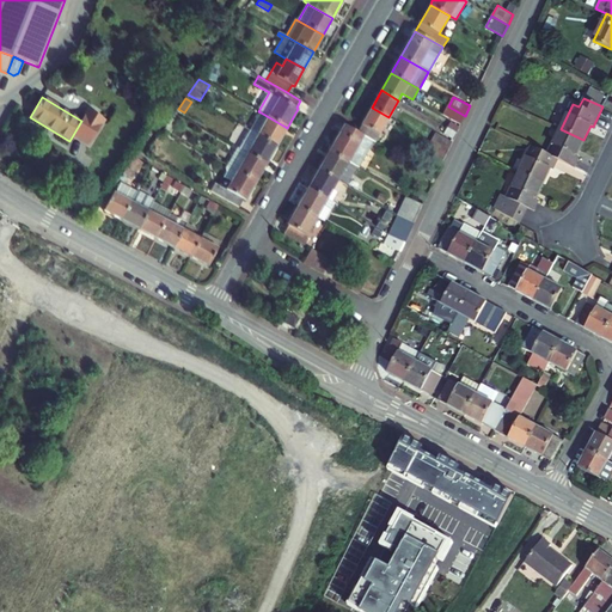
[(444,115),(460,124),(465,116),(448,106),(444,115)]
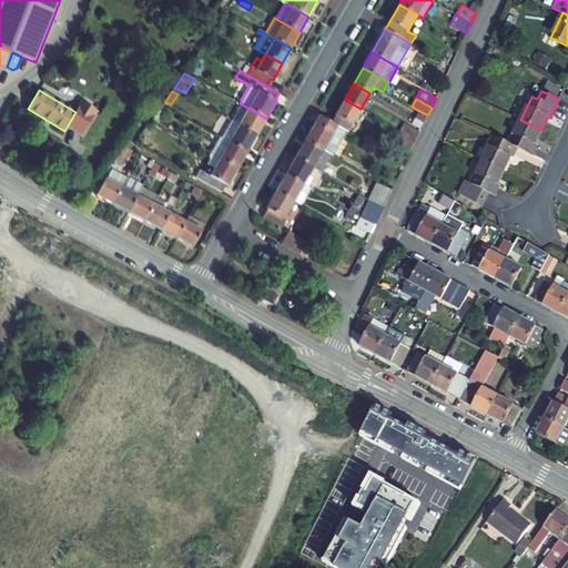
[(361,109),(345,100),(331,123),(346,131),(347,132),(361,109)]
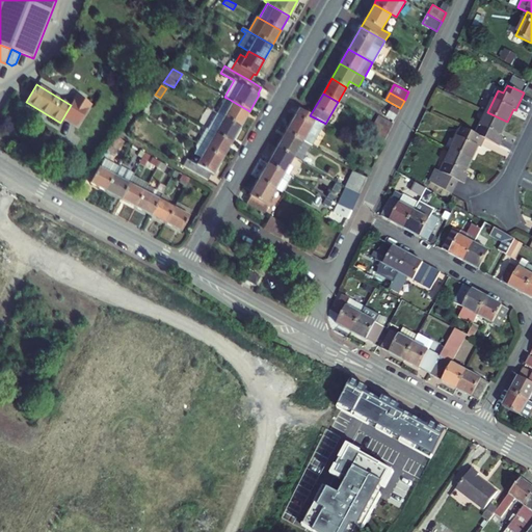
[(71,105),(63,117),(78,126),(91,104),(77,95),(71,105)]
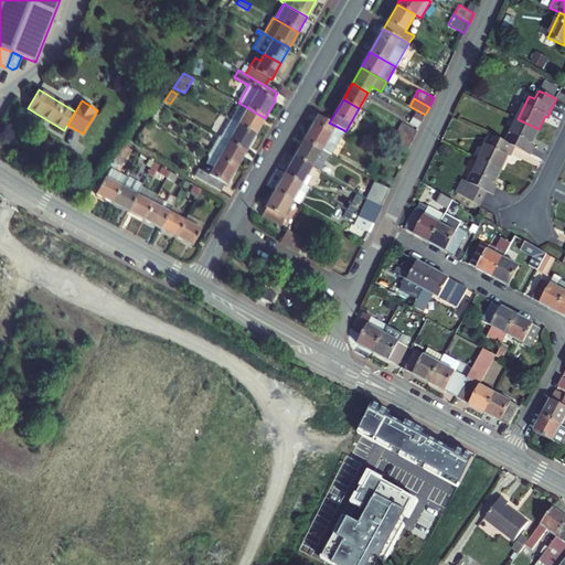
[(265,118),(241,104),(231,120),(255,135),(265,118)]
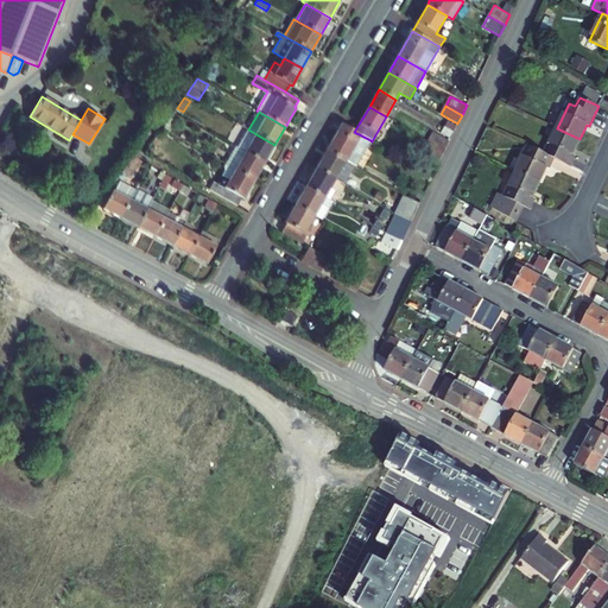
[(170,118),(164,127),(170,132),(176,121),(170,118)]
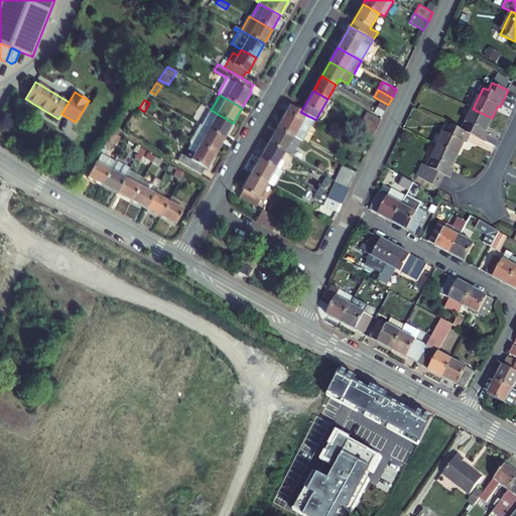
[(380,103),(377,108),(384,112),(387,108),(380,103)]
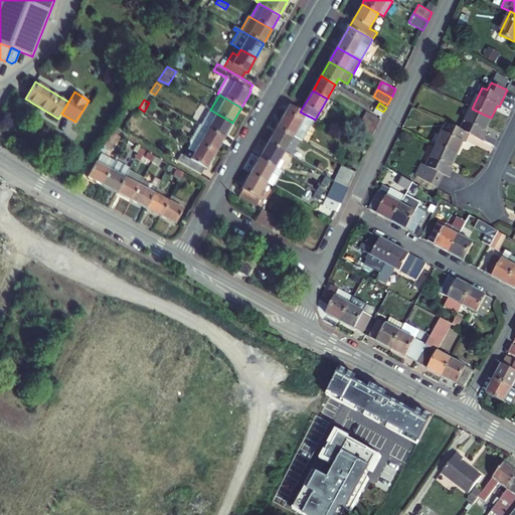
[(300,112),(290,105),(277,128),(300,141),(301,141),(314,119),(300,112)]
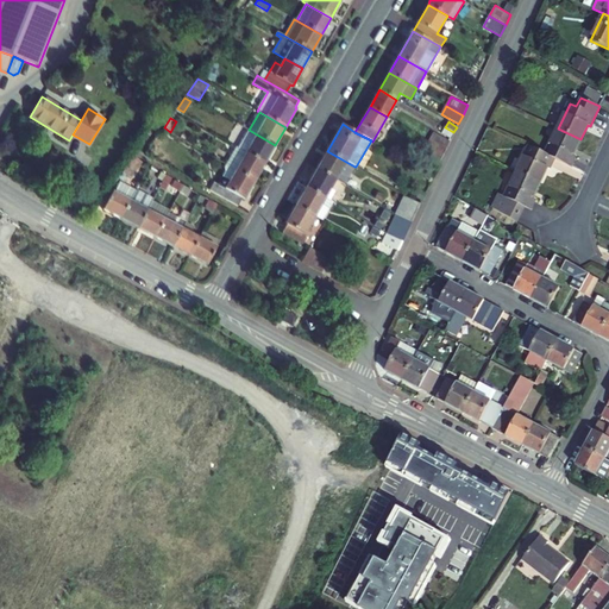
[(453,132),(445,127),(441,133),(450,138),(453,132)]
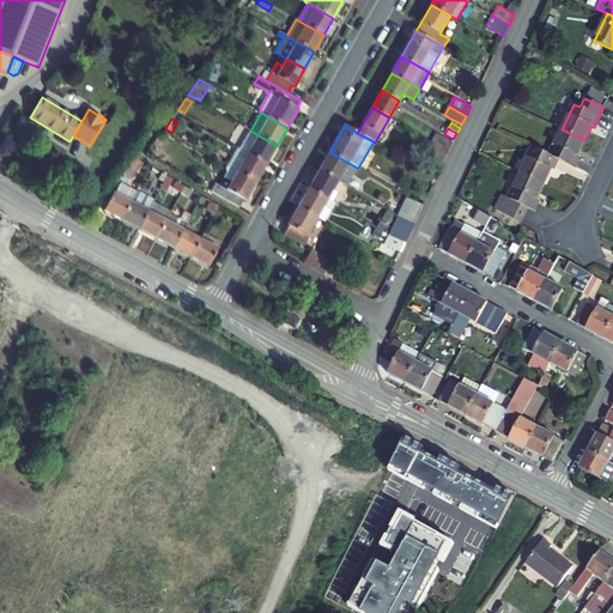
[(577,156),(584,140),(562,129),(548,155),(558,159),(575,168),(580,157),(577,156)]
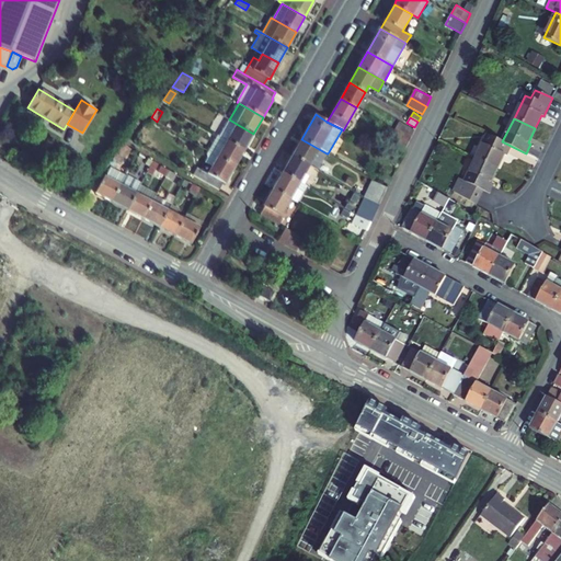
[(253,134),(229,119),(219,136),(244,150),(253,134)]
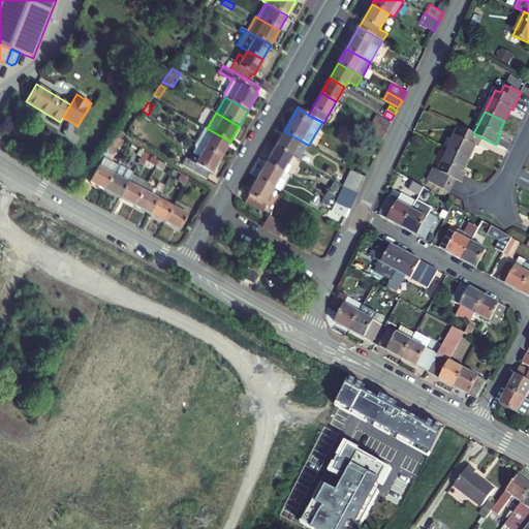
[(377,115),(373,122),(386,130),(391,123),(377,115)]
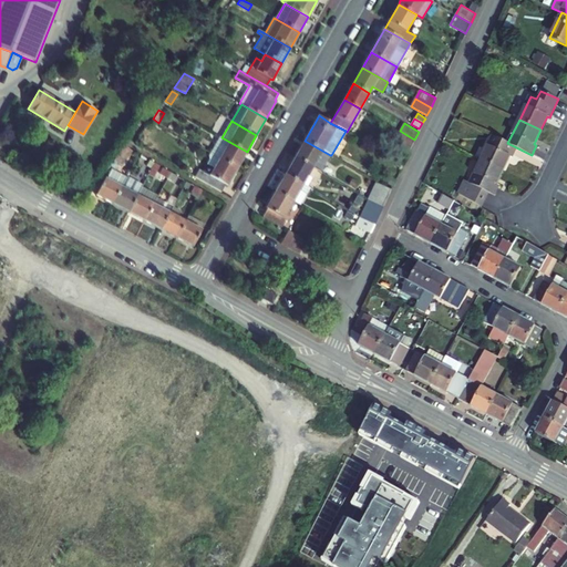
[(414,140),(400,131),(394,141),(410,150),(414,140)]
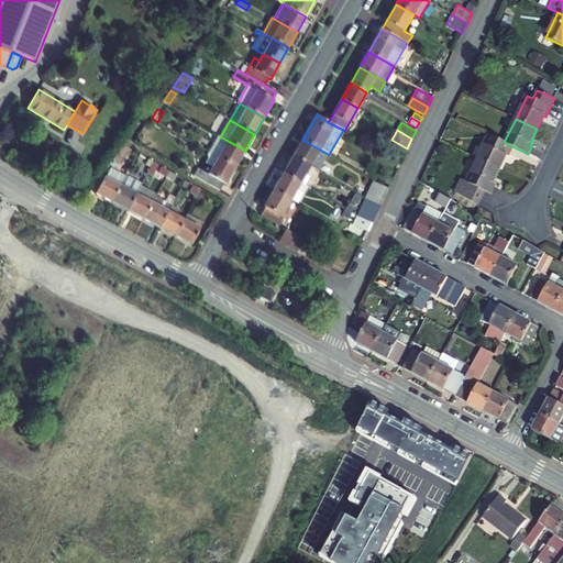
[(245,151),(220,136),(219,135),(209,153),(218,157),(235,167),(245,151)]
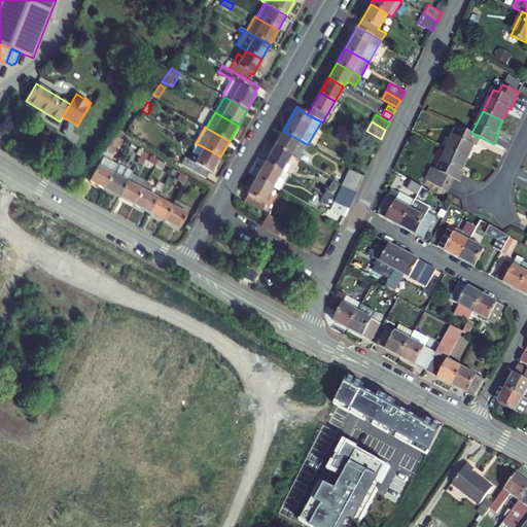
[(471,133),(458,127),(448,148),(467,159),(473,145),(476,146),(480,137),(471,133)]
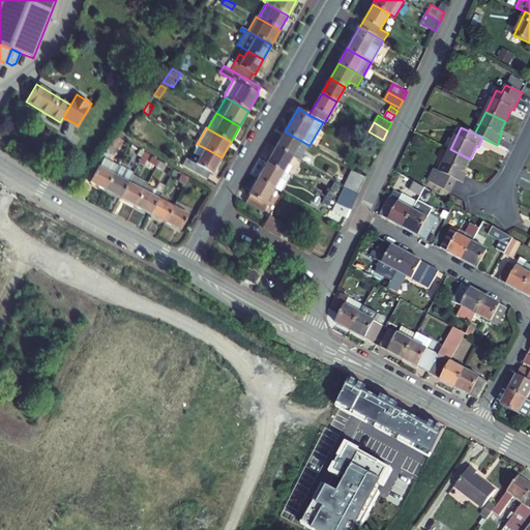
[(308,145),(285,131),(275,147),(292,156),(299,160),(308,145)]
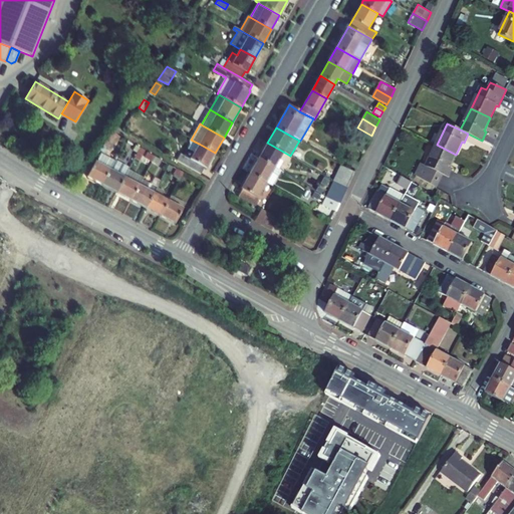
[(112,132),(103,146),(111,151),(120,137),(112,132)]
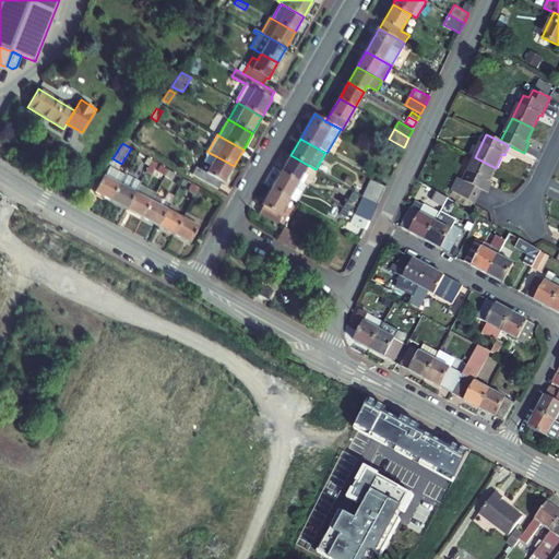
[(203,163),(211,167),(216,156),(207,152),(205,154),(206,157),(203,163)]
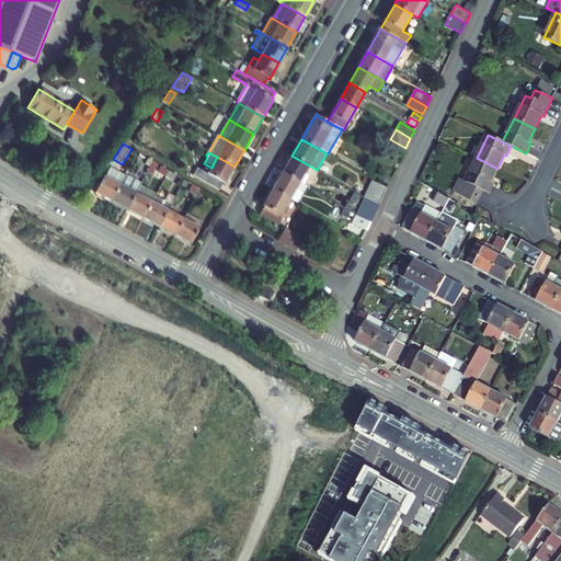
[(309,165),(292,156),(283,172),(299,182),(304,184),(309,176),(305,174),(309,165)]
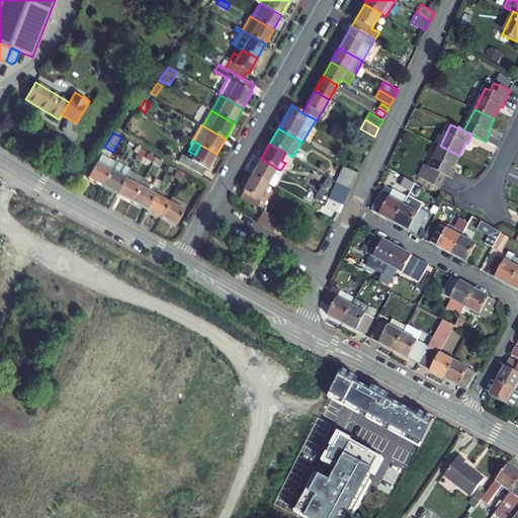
[(178,162),(202,175),(205,169),(207,170),(217,154),(200,145),(195,155),(188,151),(185,157),(182,155),(178,162)]
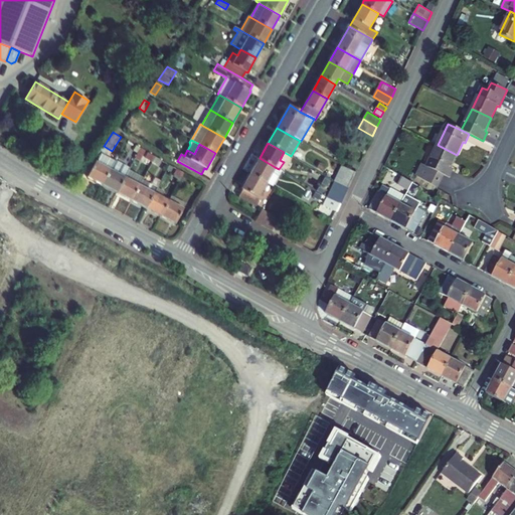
[(457,155),(438,145),(427,166),(422,164),(416,176),(437,188),(444,174),(449,177),(453,168),(451,167),(457,155)]
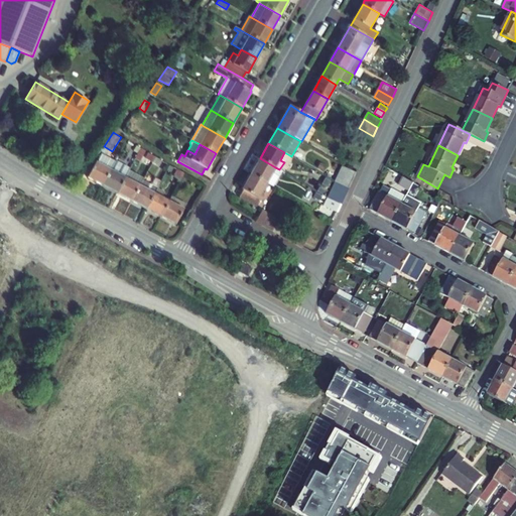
[(140,161),(145,151),(140,148),(135,159),(140,161)]
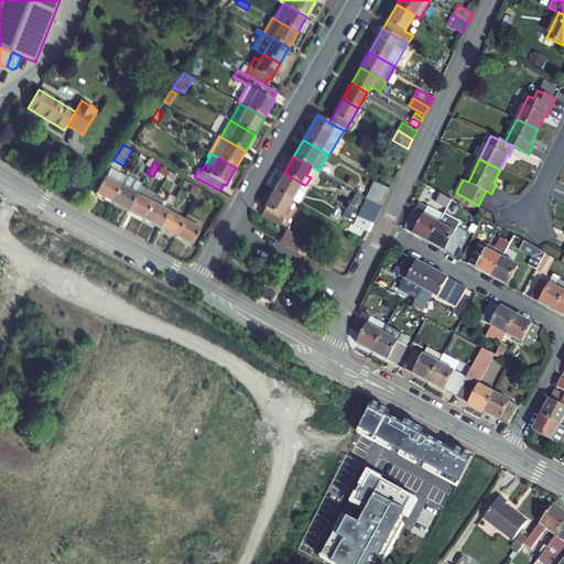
[(170,172),(162,167),(159,172),(166,176),(170,172)]
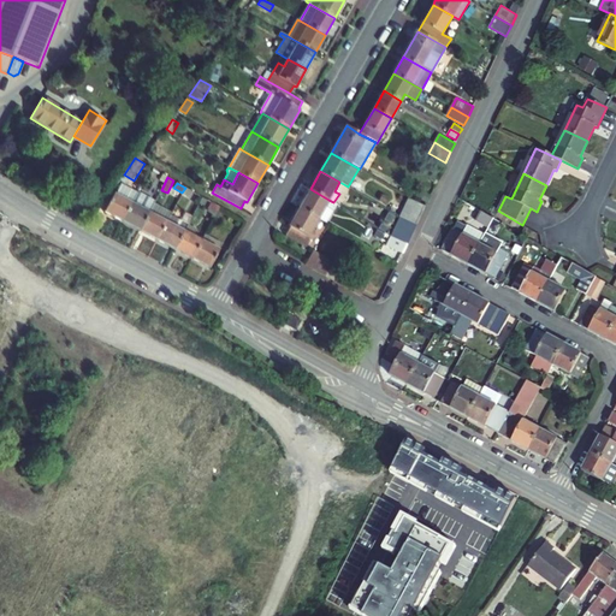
[(105,212),(123,221),(137,193),(122,184),(116,195),(114,194),(105,212)]
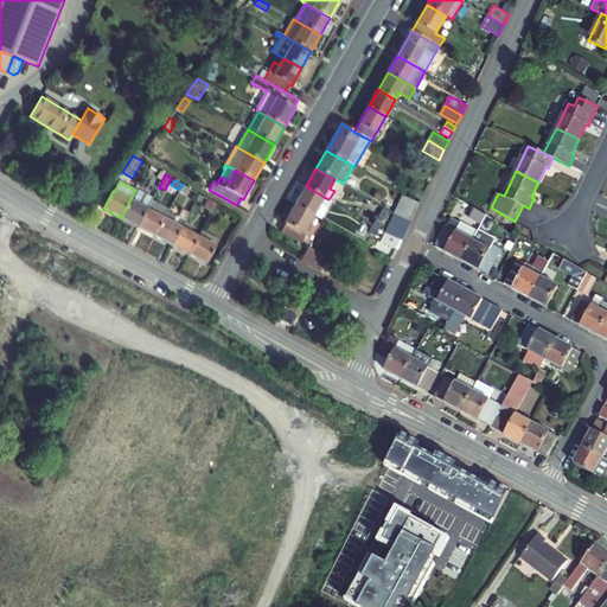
[(183,185),(179,190),(187,195),(191,190),(183,185)]
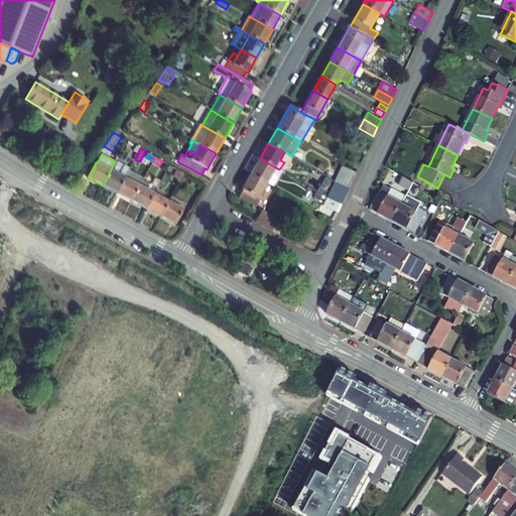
[(275,167),(260,158),(251,173),(267,182),(275,167)]
